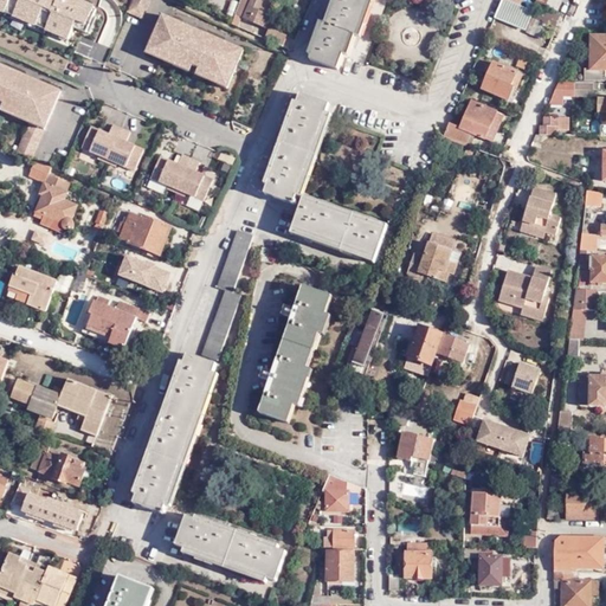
[(88,31),(98,0),(0,0),(0,15),(71,40),(76,27),(88,31)]
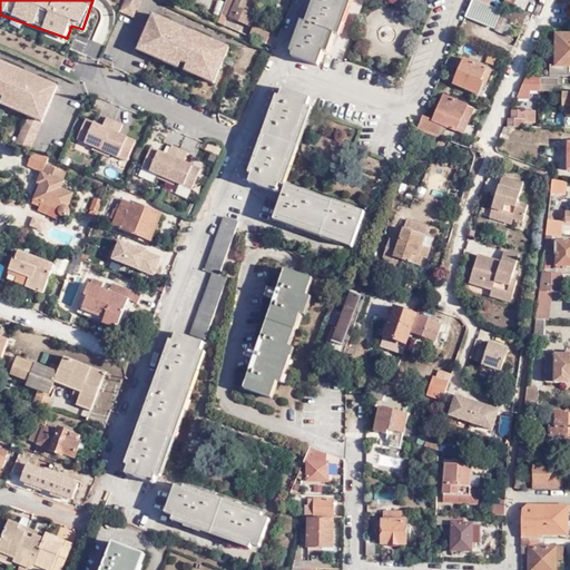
[(139,0),(123,0),(118,12),(131,18),(139,0)]
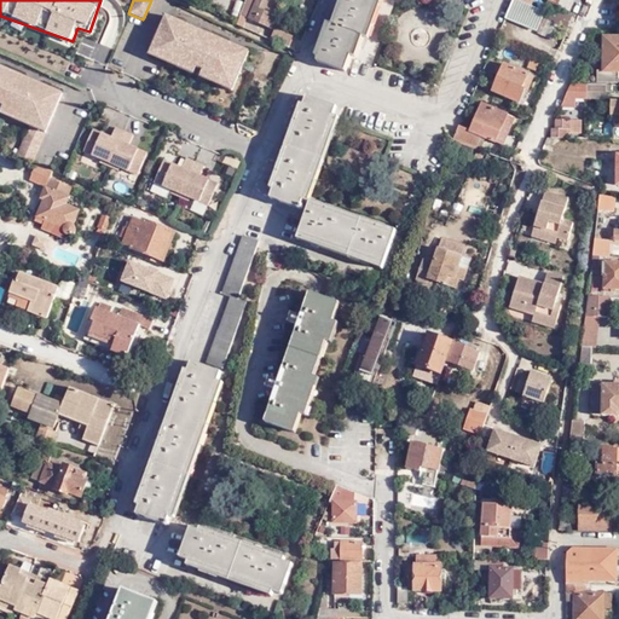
[(270,0),(246,0),(237,25),(244,28),(248,19),(272,29),(277,17),(265,12),(265,11),(270,0)]
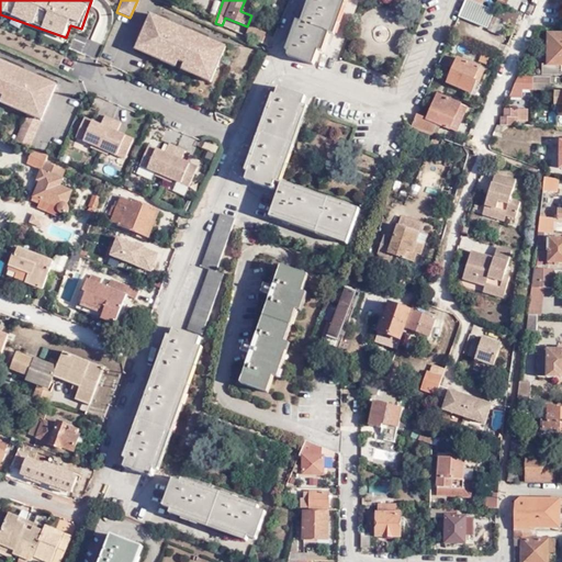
[(256,2),(249,0),(245,0),(240,10),(240,11),(251,15),(256,2)]
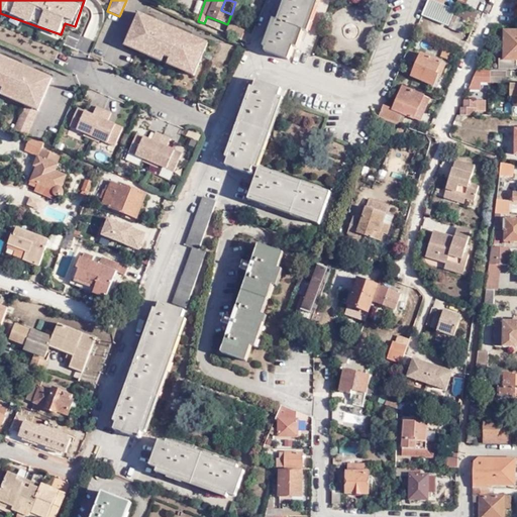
[(304,29),(314,0),(288,0),(281,19),(276,18),(265,49),(290,59),(301,29),(304,29)]
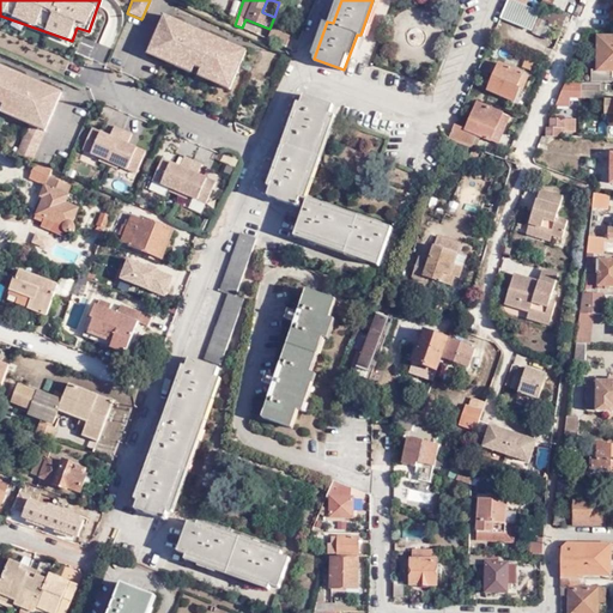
[(377,0),(372,0),(360,35),(364,37),(377,0)]
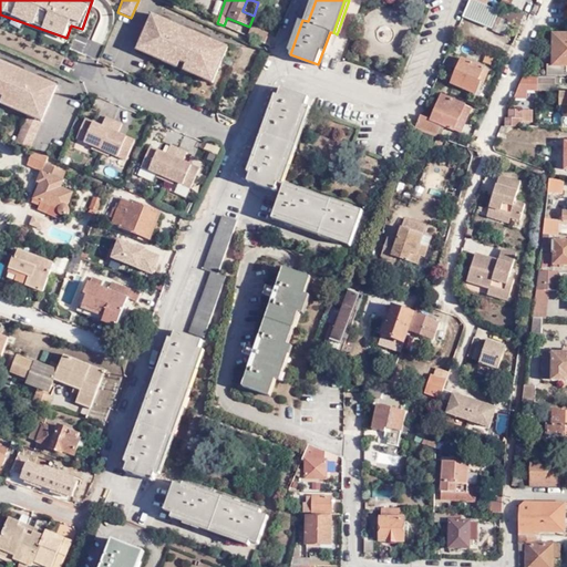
[(471,0),(470,0),(464,16),(493,29),(501,12),(497,11),(487,7),(471,0)]
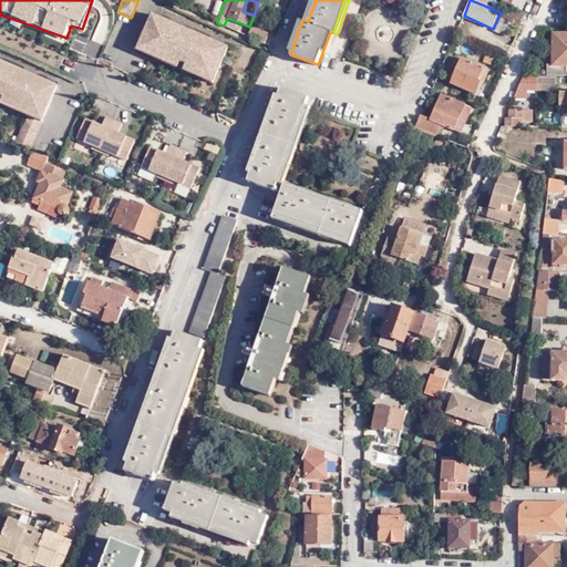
[(502,0),(500,4),(506,8),(507,8),(508,6),(522,11),(525,0),(502,0)]
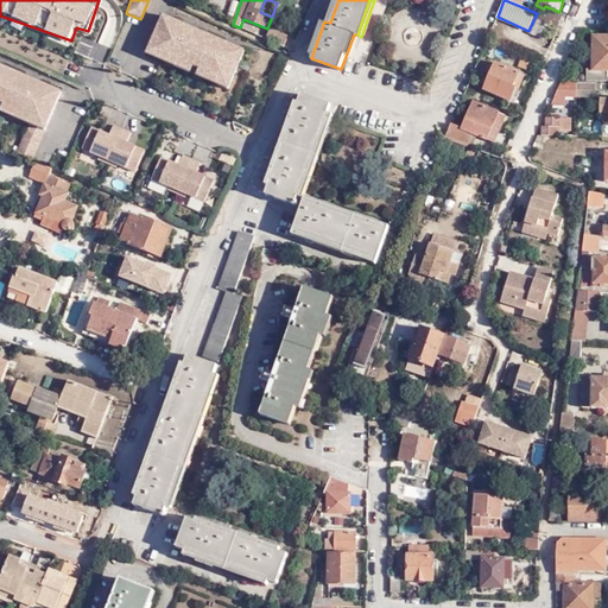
[(562,17),(544,8),(543,8),(538,19),(557,27),(562,17)]
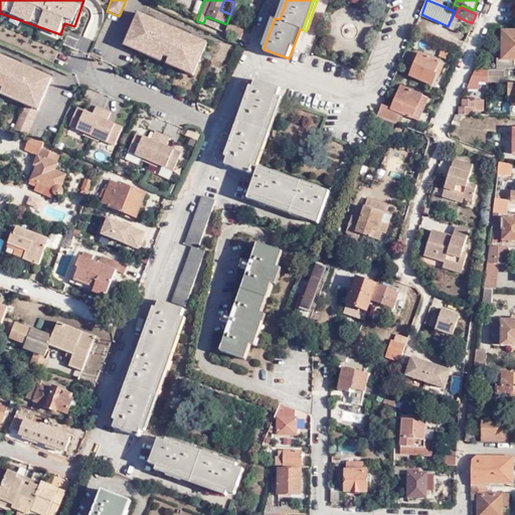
[(205,43),(137,13),(123,45),(191,75),(205,43)]
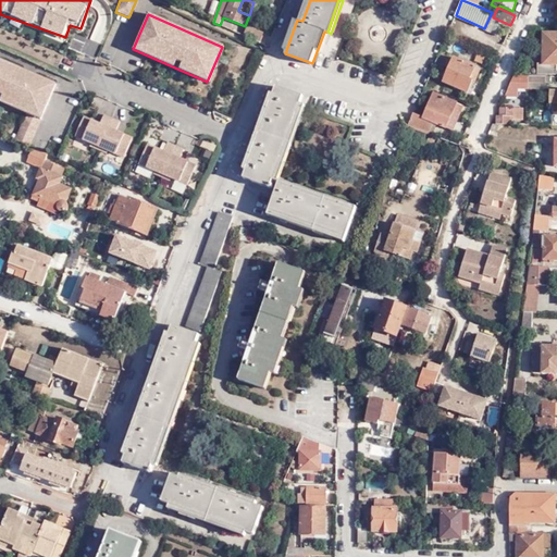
[(264,33),(248,25),(244,33),(260,40),(264,33)]
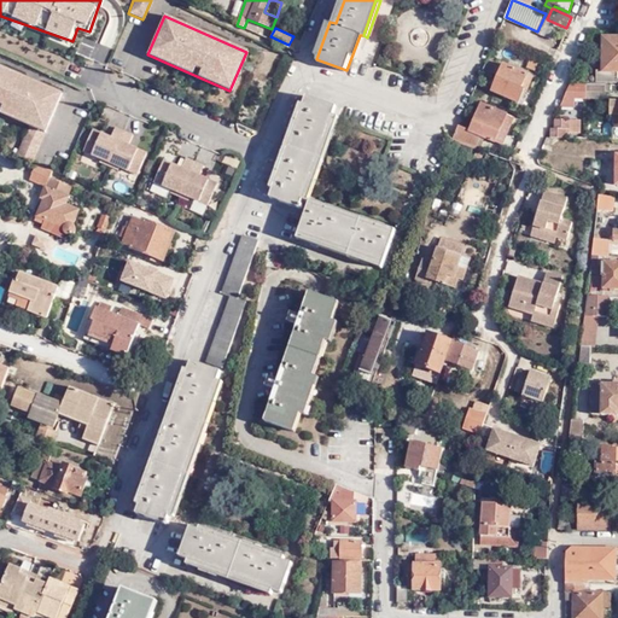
[(617,38),(604,38),(604,70),(596,70),(596,82),(617,82),(617,71),(617,70),(617,38)]
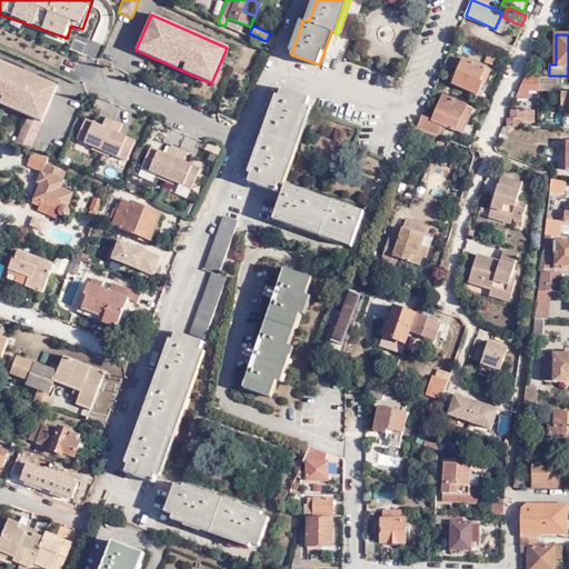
[(487,69),(463,59),(452,85),(478,96),(483,83),(481,81),(487,69)]
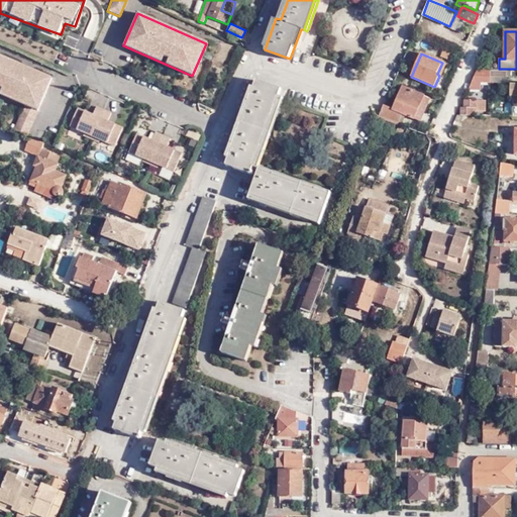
[(0,87),(4,89),(2,95),(25,105),(14,131),(27,136),(52,79),(0,56),(0,87)]
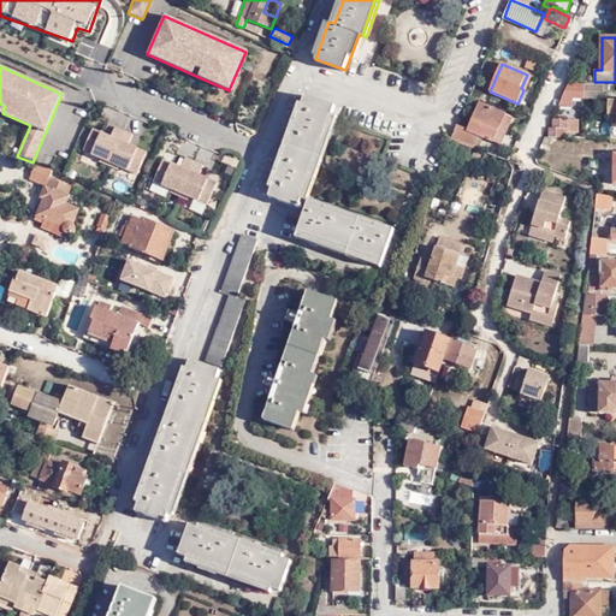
[(568,83),(562,98),(558,107),(574,107),(574,98),(604,98),(605,84),(568,83)]
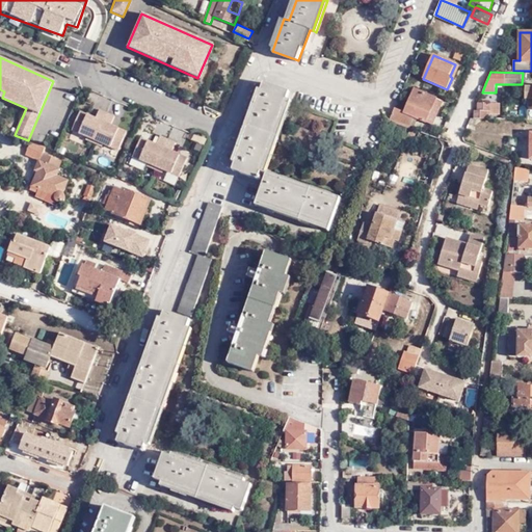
[(262,82),(239,147),(264,158),(281,114),(284,115),(292,92),(262,82)]
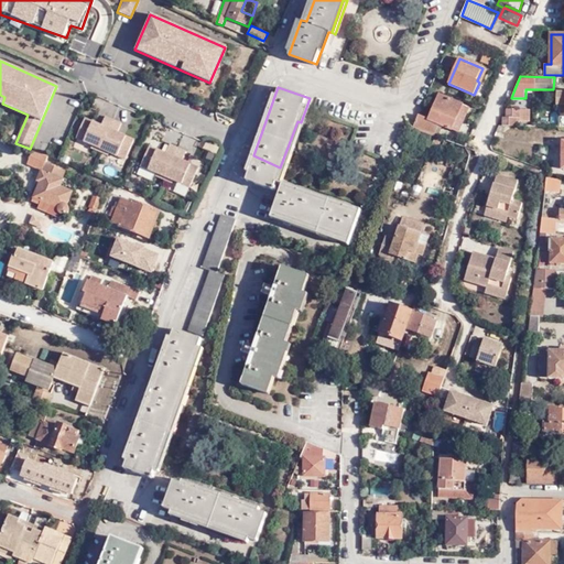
[(563,93),(554,93),(555,106),(563,107),(563,93)]
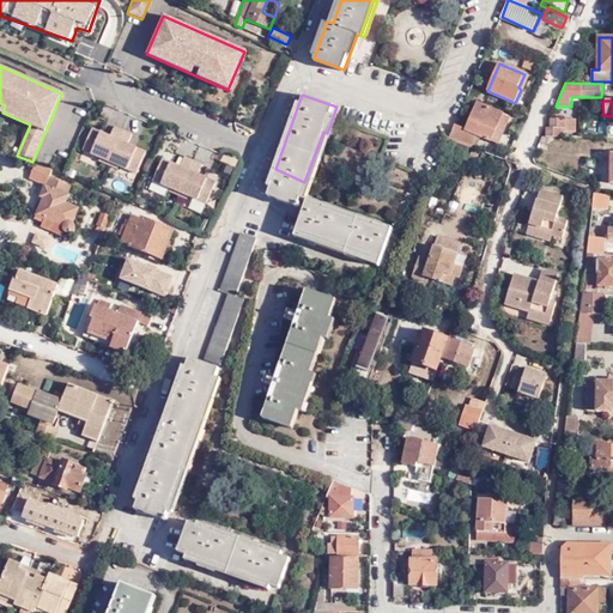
[(466,131),(454,126),(449,139),(472,147),(477,137),(492,144),(504,115),(477,104),(466,131)]
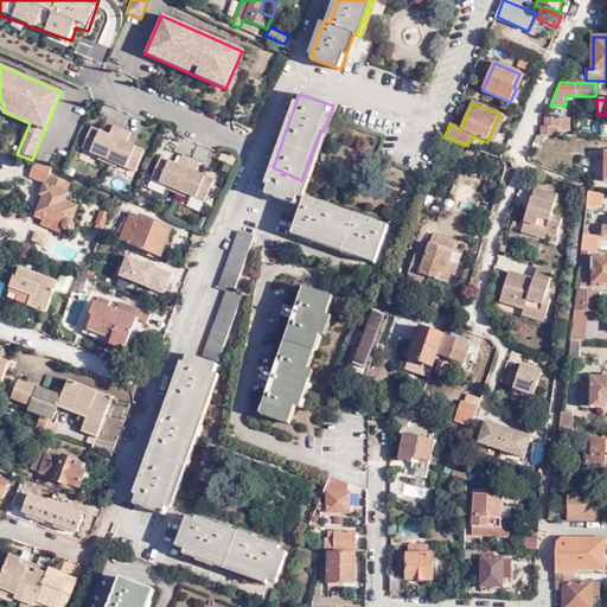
[(505,117),(499,114),(487,142),(494,145),(505,117)]
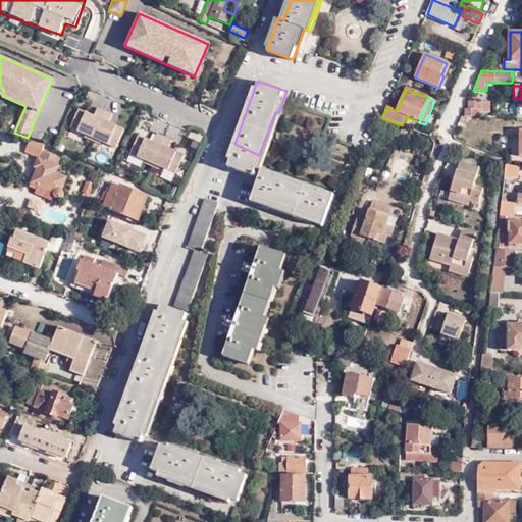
[(466,117),(478,117),(478,113),(491,113),(491,102),(482,102),(469,102),(469,108),(466,108),(466,117)]
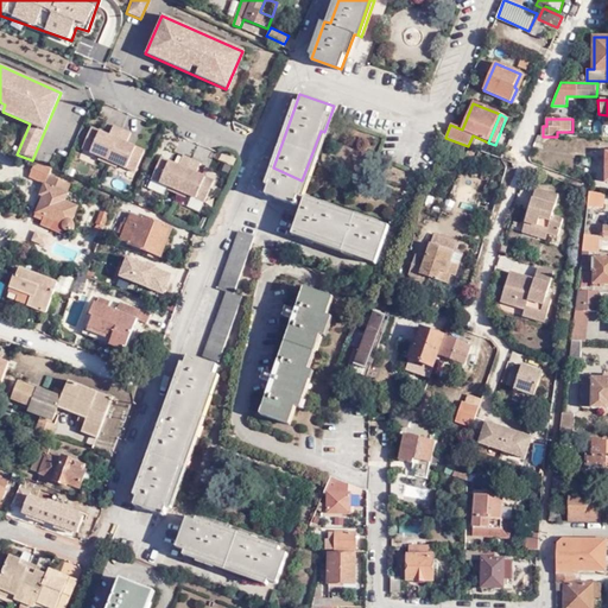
[(82,150),(108,160),(121,130),(113,126),(108,135),(90,127),(82,150)]
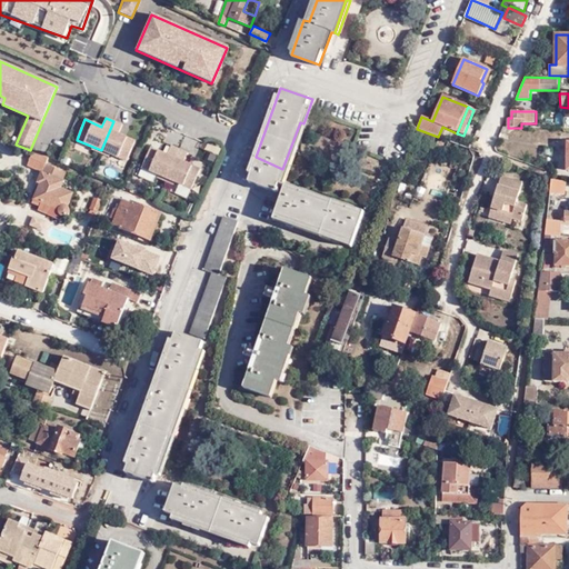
[(122,125),(113,121),(101,150),(126,160),(135,140),(118,133),(122,125)]
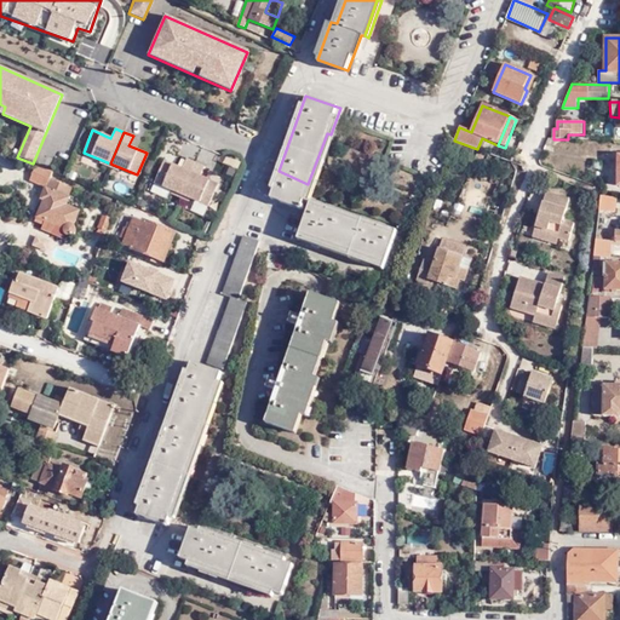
[(327,133),(308,184),(313,187),(331,135),(327,133)]
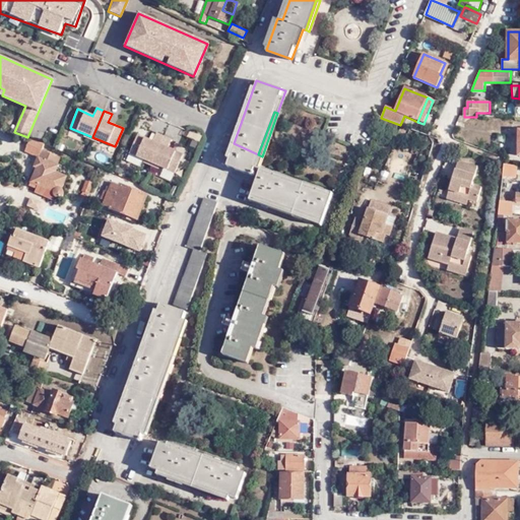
[(137,134),(130,152),(152,163),(164,136),(156,133),(153,140),(137,134)]
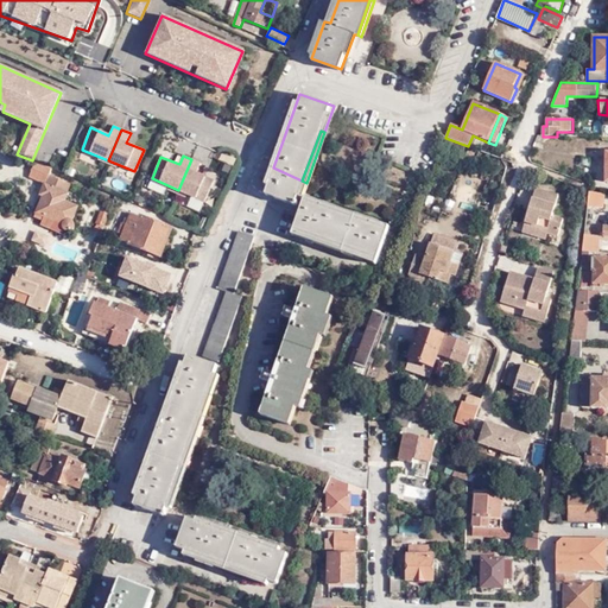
[(201,163),(191,159),(178,190),(206,201),(214,179),(197,172),(201,163)]
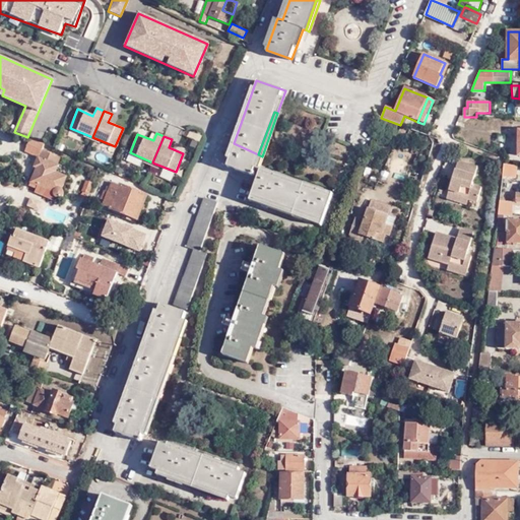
[(23,152),(36,157),(42,143),(38,142),(29,138),(23,152)]
